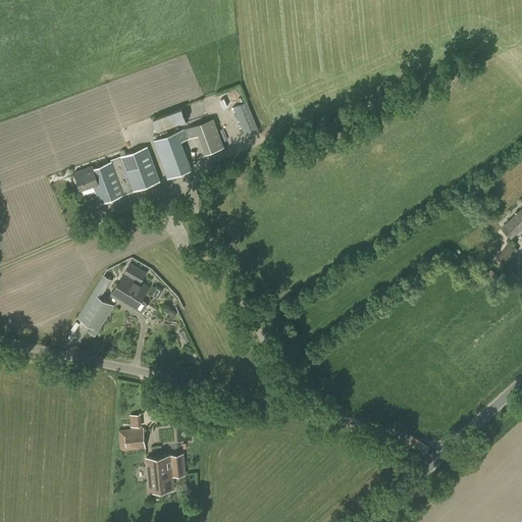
[(237,114),(246,136),(259,131),(248,101),(232,107),(236,114),(237,114)]
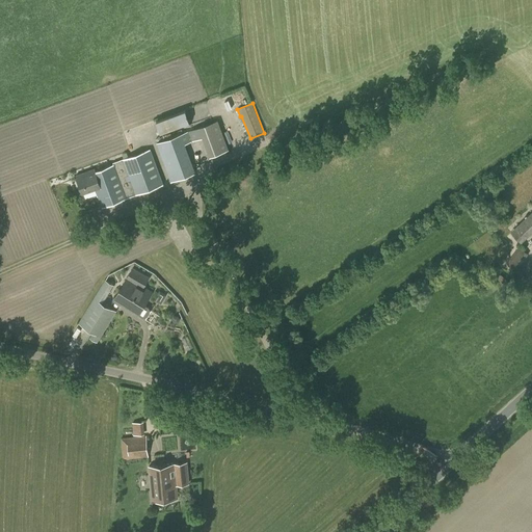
[(228,148),(218,124),(191,133),(190,130),(156,142),(170,182),(196,173),(186,144),(193,141),(194,143),(204,140),(208,156),(228,148)]
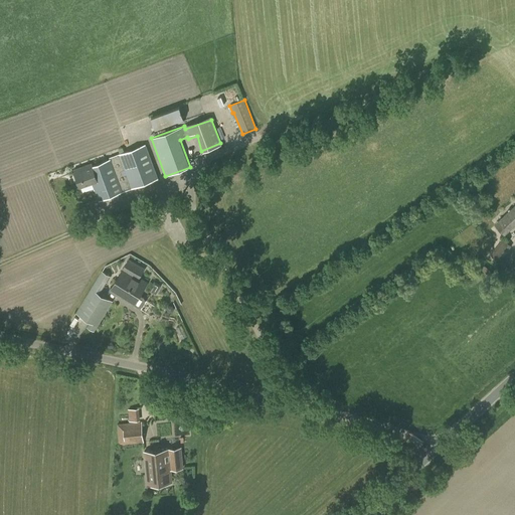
[(93,182),(99,200),(159,178),(145,143),(110,157),(110,158),(92,165),(93,167),(74,173),(79,187),(93,182)]
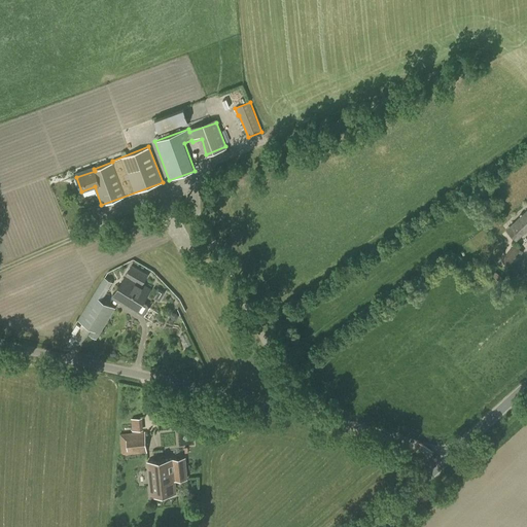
[(526,210),(506,231),(516,241),(526,230),(526,210)]
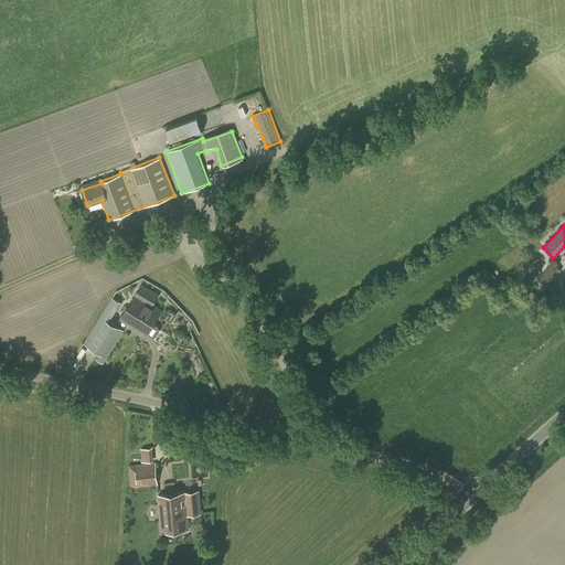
[(539,279),(548,287),(561,269),(552,263),(539,279)]
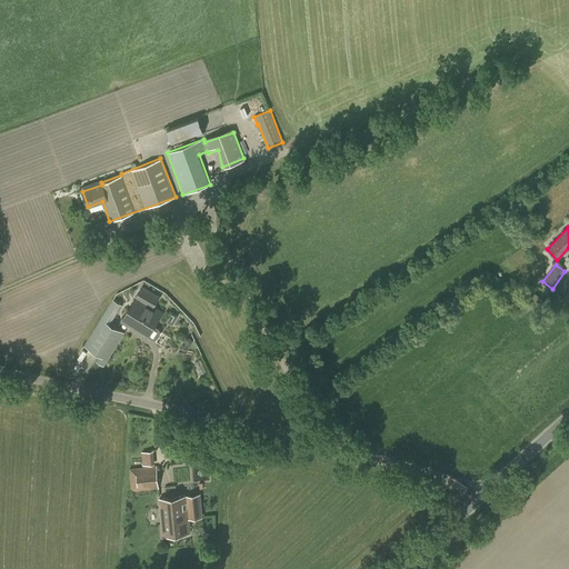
[(159,329),(153,326),(162,312),(155,307),(159,297),(142,286),(127,311),(121,320),(147,337),(148,336),(152,339),(158,338),(160,333),(159,329)]
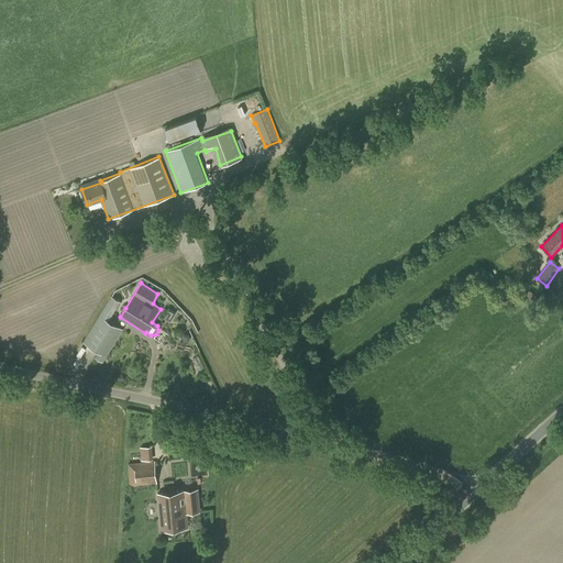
[(108,301),(116,307),(117,307),(121,300),(112,295),(111,295),(108,301)]
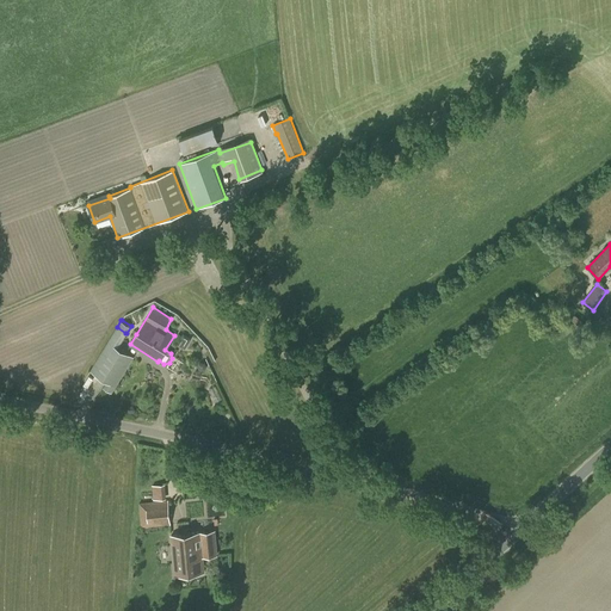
[(135,357),(119,346),(122,341),(112,334),(90,370),(116,387),(135,357)]
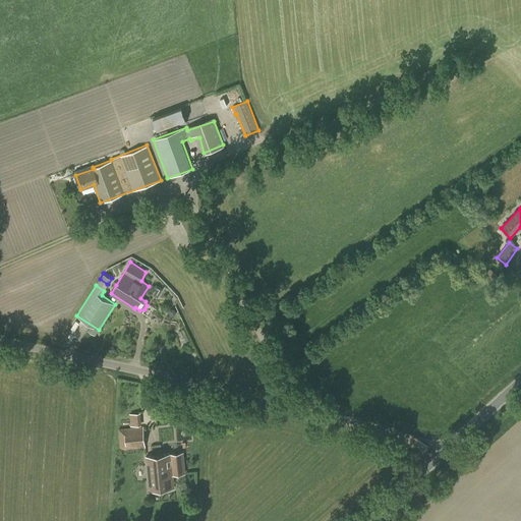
[(185,330),(179,333),(184,342),(190,338),(185,330)]
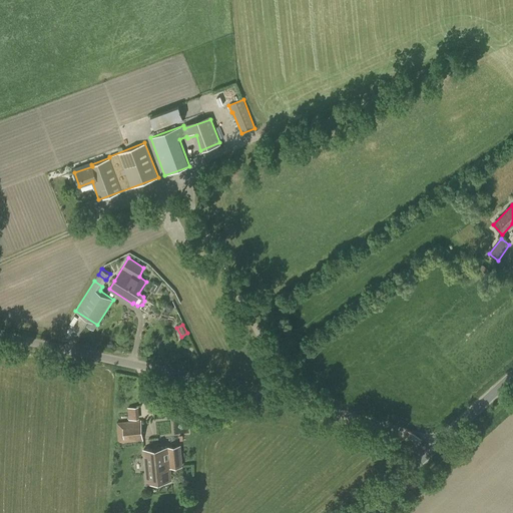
[(143,441),(141,420),(139,420),(116,422),(118,443),(143,441)]
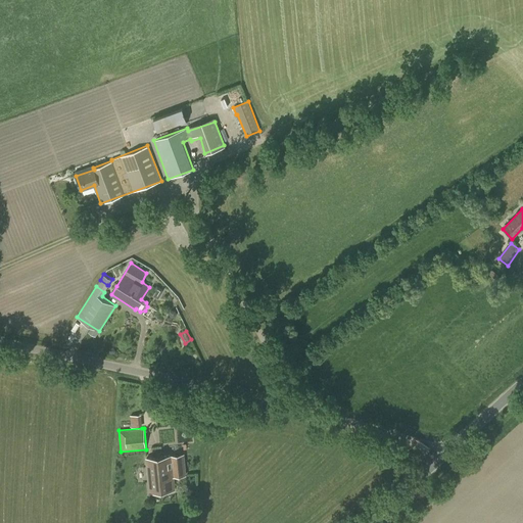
[(186,475),(184,455),(146,458),(149,492),(175,489),(174,477),(186,475)]
